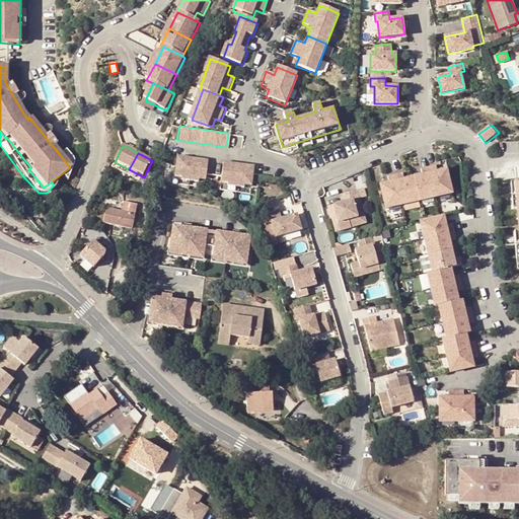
[(174,154),(171,173),(178,174),(178,177),(196,179),(196,177),(203,178),(206,159),(174,154)]
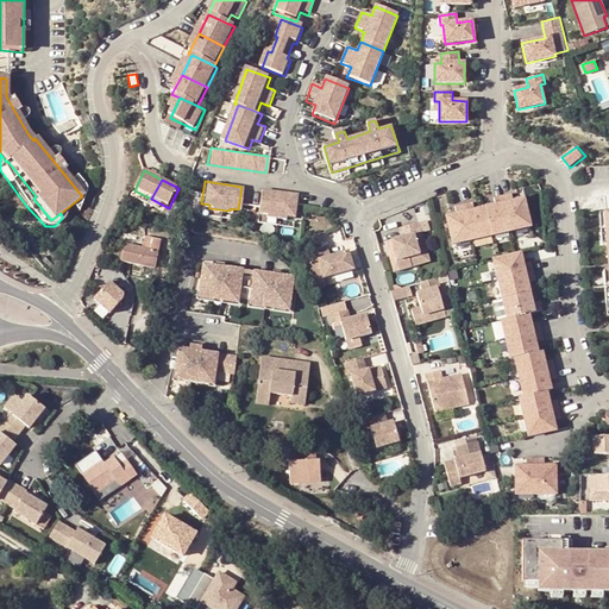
[(263,190),(259,213),(268,214),(268,218),(288,220),(288,218),(296,219),(301,198),(263,190)]
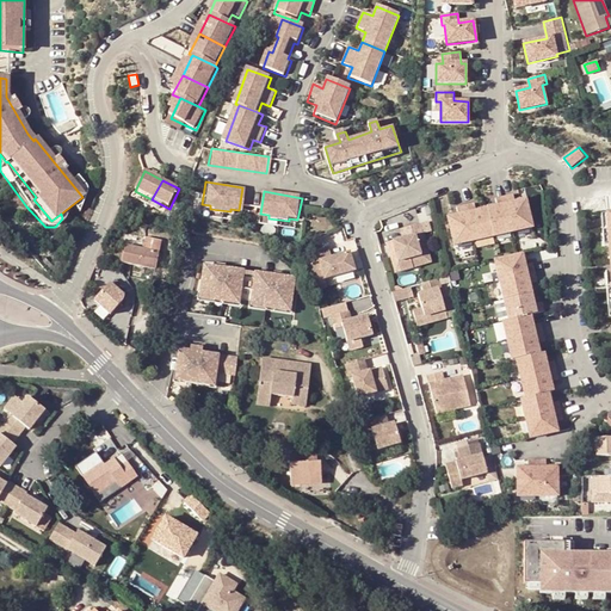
[(512,196),(503,198),(511,233),(531,228),(524,201),(513,204),(512,196)]
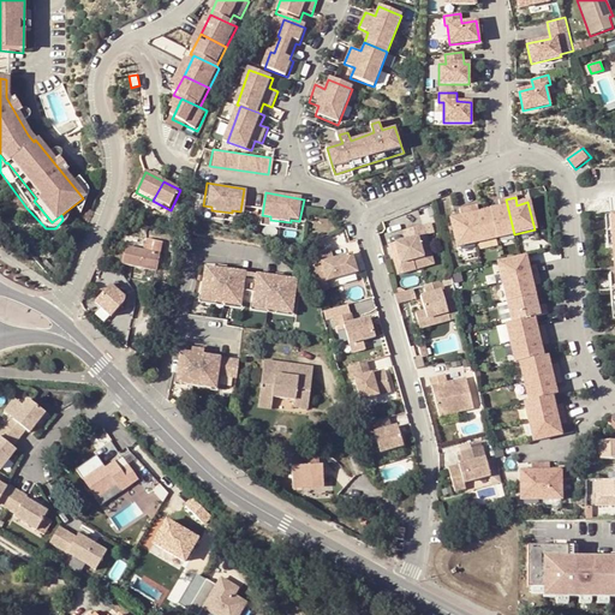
[(499,209),(488,212),(495,239),(514,234),(506,199),(497,201),(499,209)]
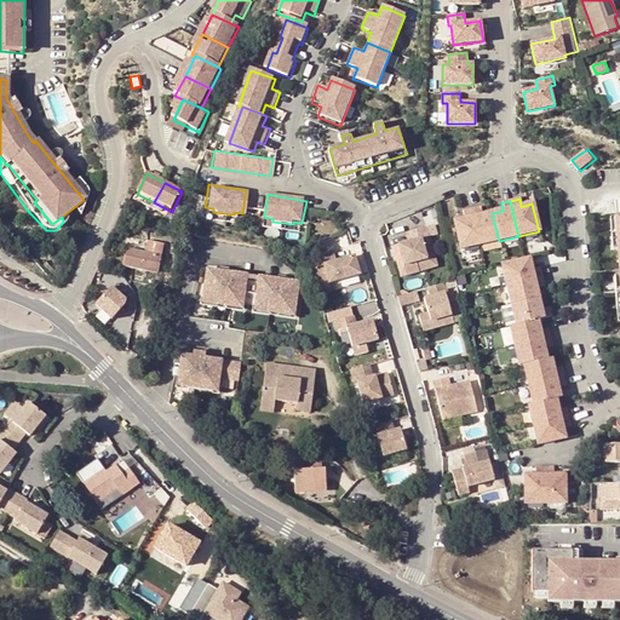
[(480,208),(470,210),(478,246),(499,241),(492,213),(482,216),(480,208)]
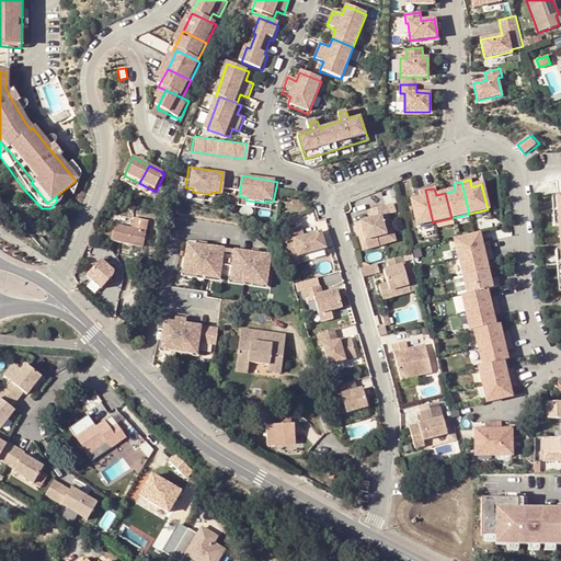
[(433,222),(425,190),(418,192),(420,199),(410,202),(415,227),(433,222)]
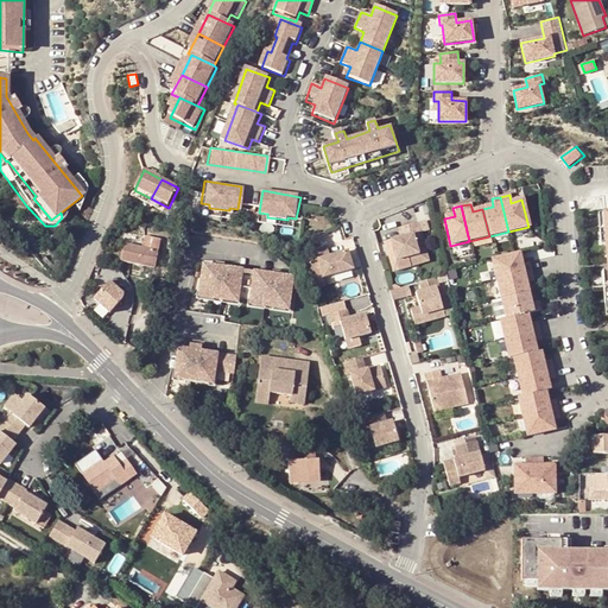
[(397,259),(399,267),(410,264),(407,255),(419,252),(413,230),(419,228),(417,220),(399,225),(401,234),(390,238),(397,259)]
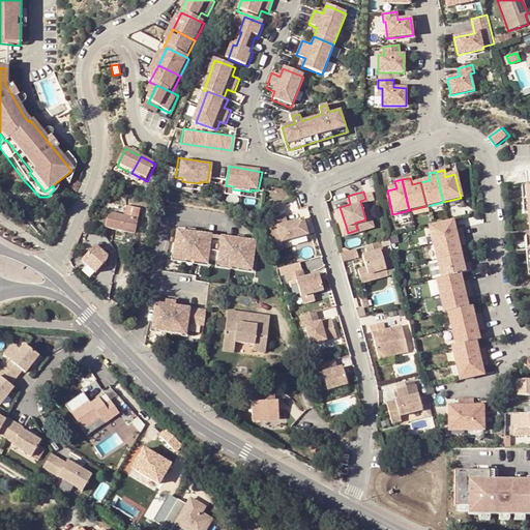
[(138,219),(140,209),(127,207),(125,217),(109,214),(106,229),(135,234),(138,219)]
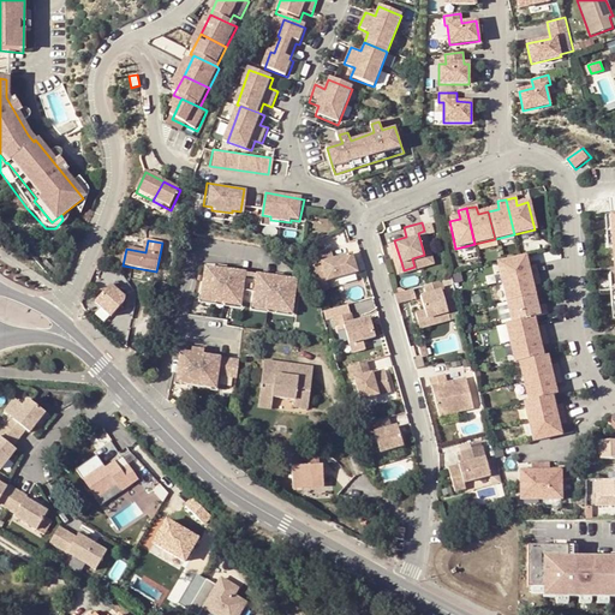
[(321,263),(326,279),(357,270),(352,251),(333,257),(330,246),(312,251),(316,264),(321,263)]
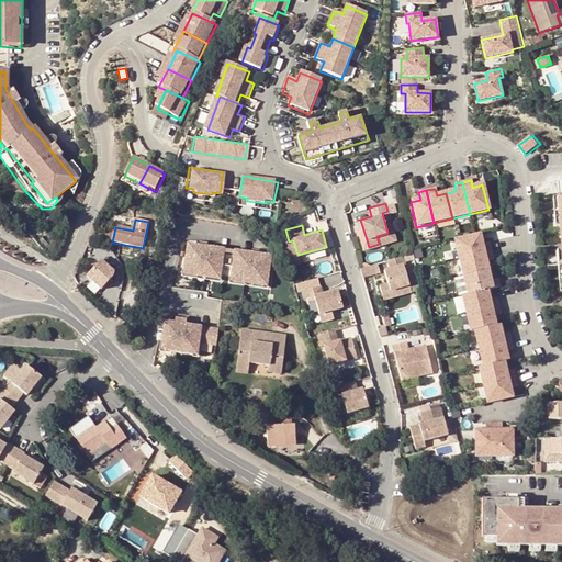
[(388,233),(377,236),(379,244),(396,239),(394,232),(388,233)]
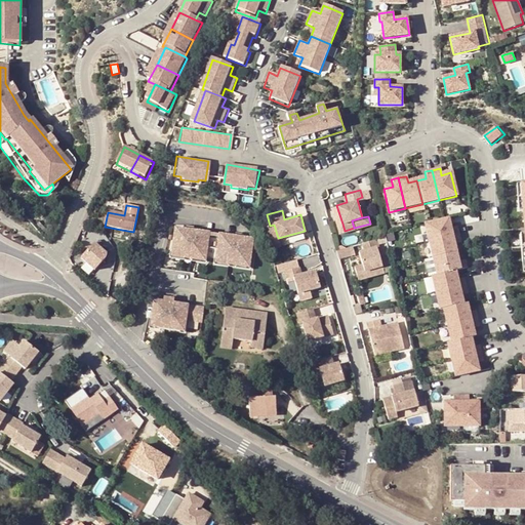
[(427,243),(458,235),(456,228),(452,229),(450,230),(447,219),(444,220),(422,226),(427,243)]
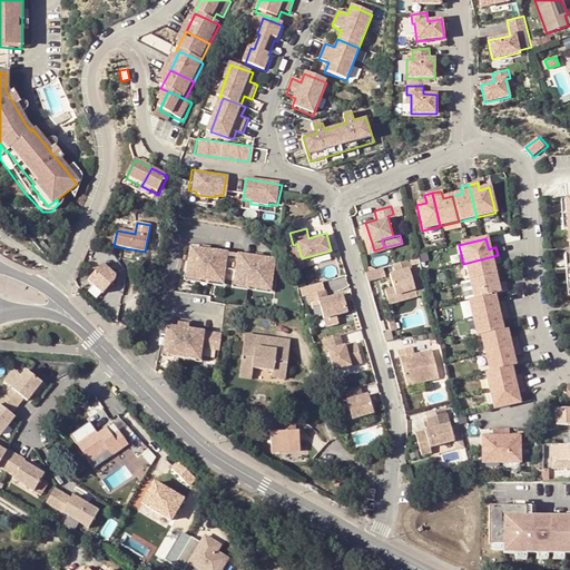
[(202,249),(188,247),(185,275),(222,279),(223,277),(234,278),(234,281),(271,286),(274,258),(261,256),(259,263),(254,263),(254,256),(208,249),(207,256),(202,256),(202,249)]
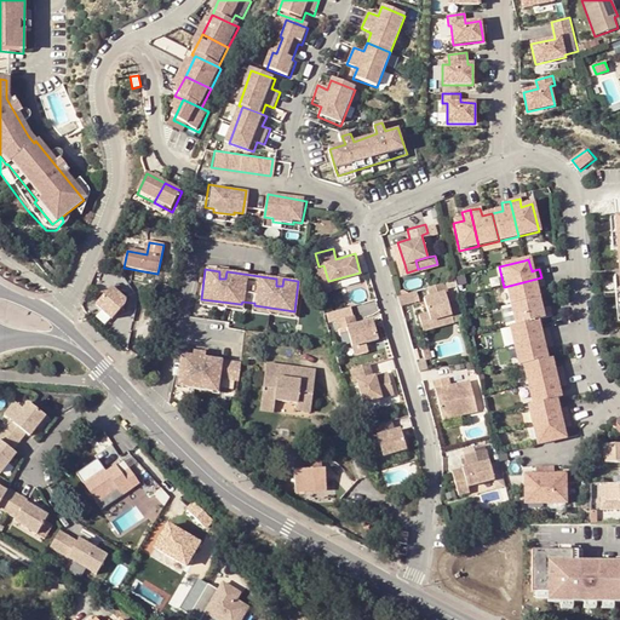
[(504,287),(509,306),(538,299),(535,290),(539,288),(544,287),(541,277),(504,287)]
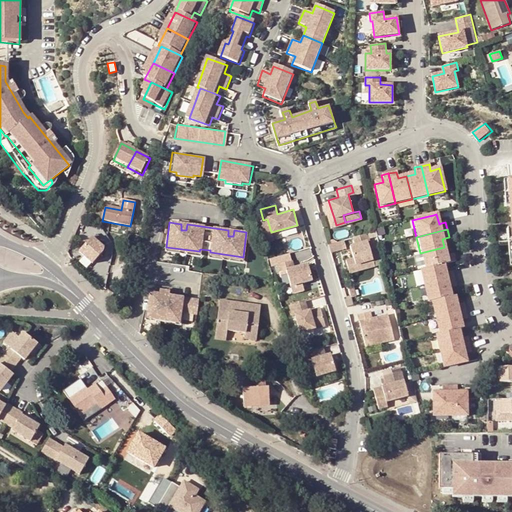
[(370,241),(368,232),(358,235),(360,241),(354,243),(349,245),(352,256),(345,258),(349,271),(357,268),(356,264),(372,259),(367,242),(370,241)]
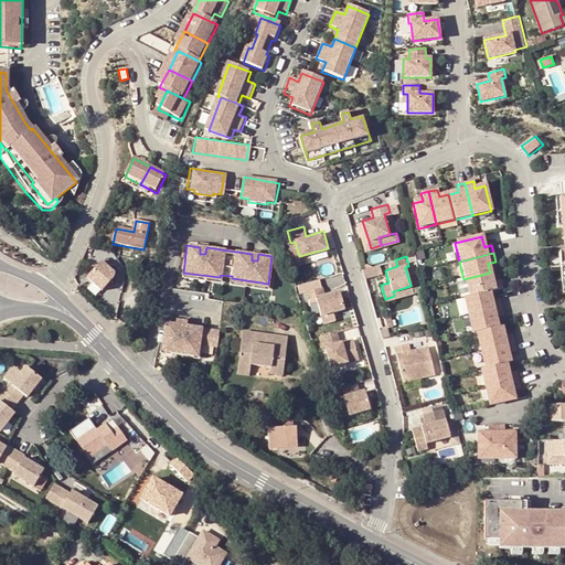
[(116,276),(100,263),(87,278),(102,291),(116,276)]
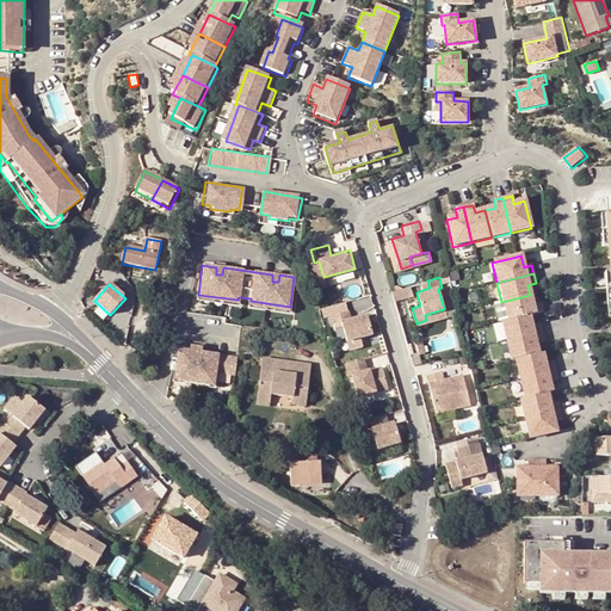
[(408,296),(406,287),(392,291),(394,301),(408,296)]
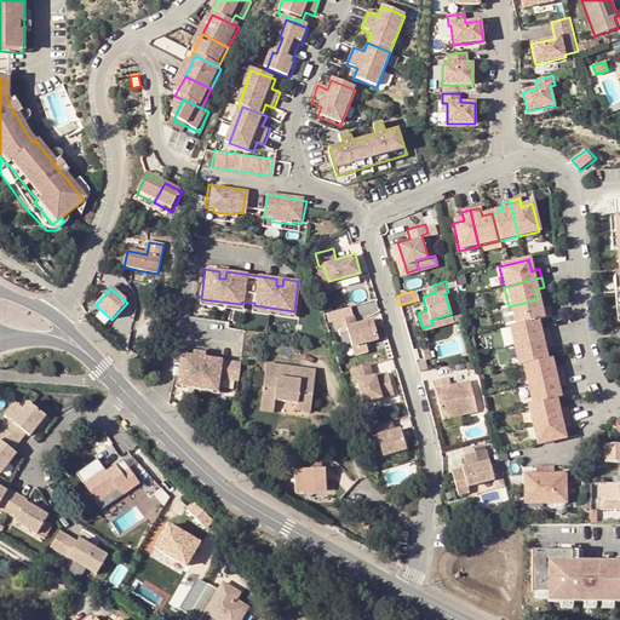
[(241,309),(241,304),(201,299),(201,304),(241,309)]
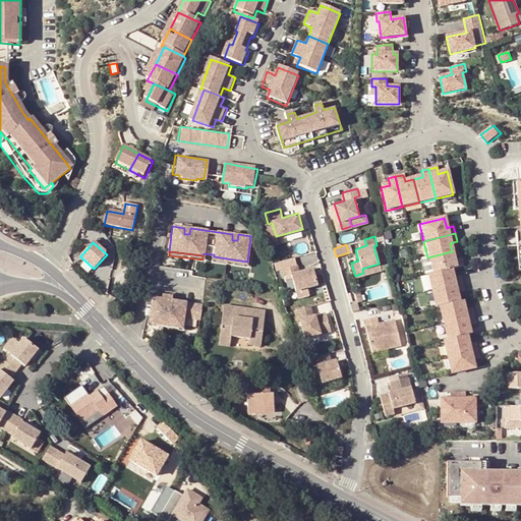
[(452,251),(427,257),(431,275),(451,270),(454,269),(463,267),(461,259),(455,261),(452,251)]
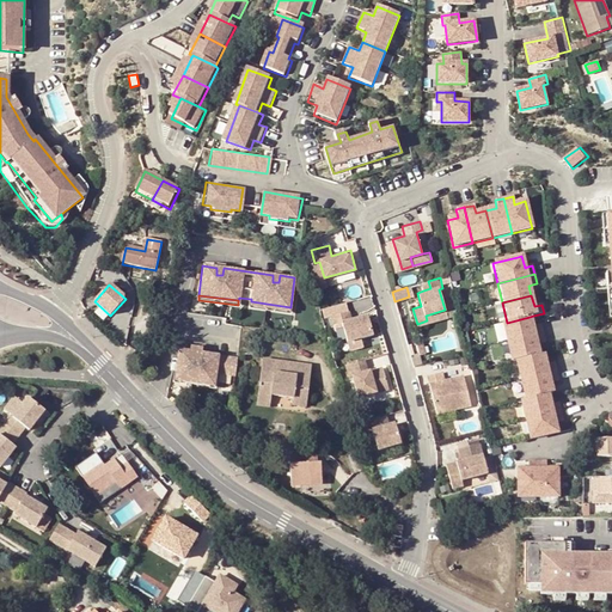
[(251,301),(250,306),(289,312),(291,307),(251,301)]
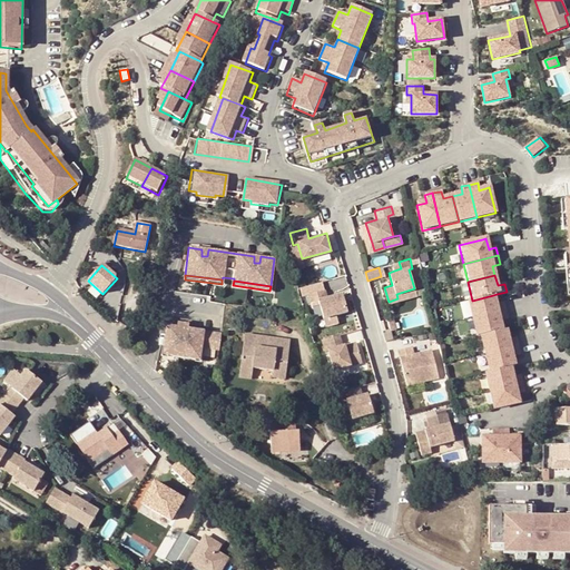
[(318,298),(324,316),(347,310),(342,292),(327,296),(325,287),(308,293),(311,301),(318,298)]
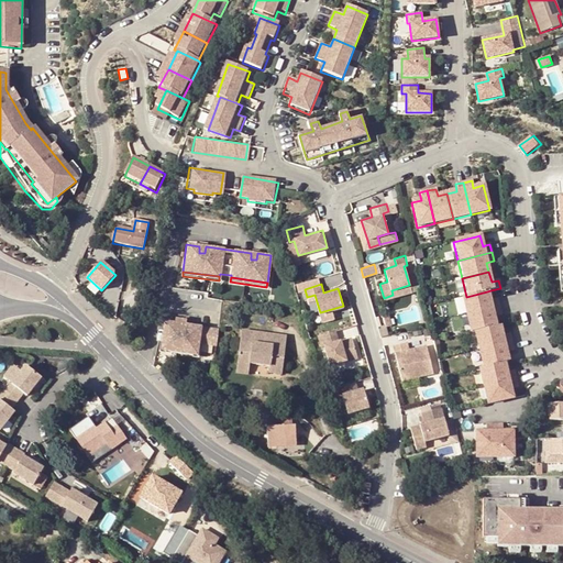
[(393,295),(410,289),(409,285),(392,290),(393,295)]
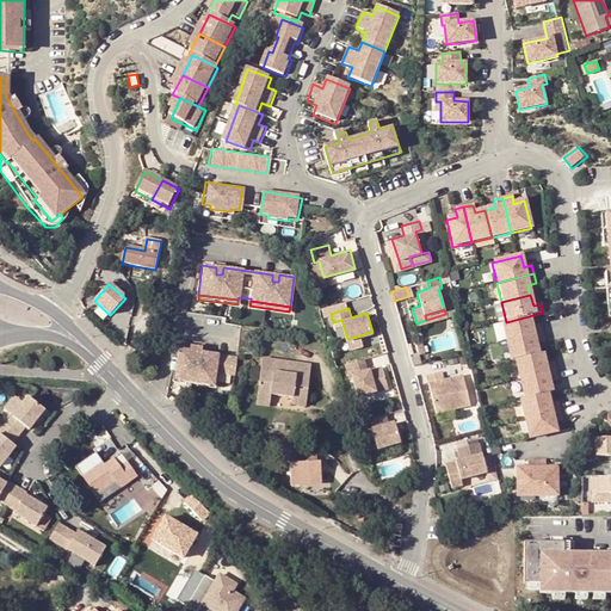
[(506,322),(501,323),(506,343),(542,334),(539,326),(532,327),(529,316),(506,322)]
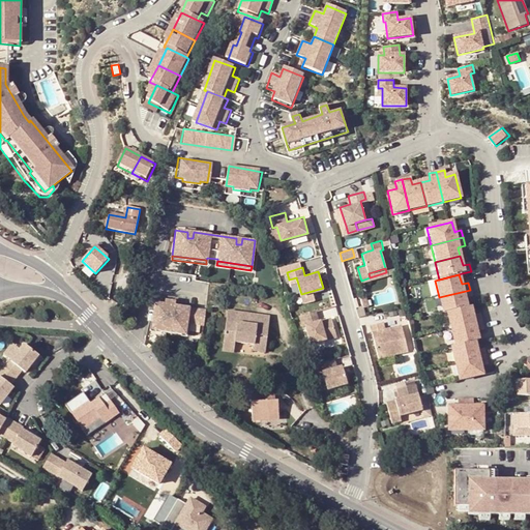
[(439,297),(443,314),(447,313),(467,308),(465,299),(468,299),(472,297),(470,290),(439,297)]
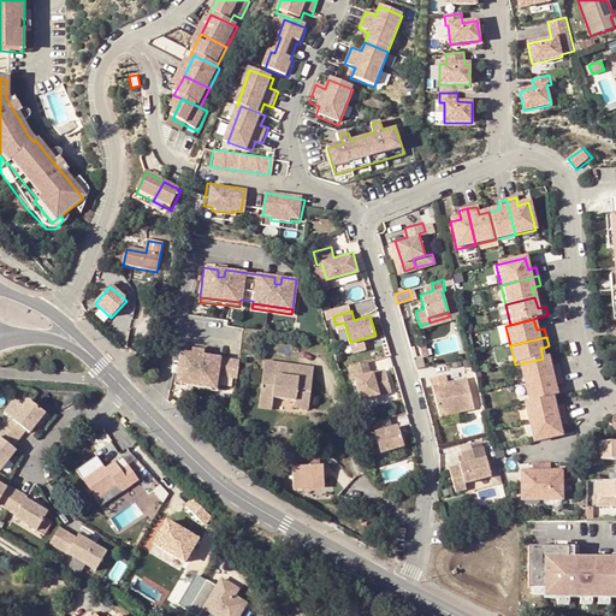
[(236,378),(238,360),(202,356),(203,351),(191,350),(191,354),(179,353),(177,377),(182,377),(181,385),(211,389),(212,380),(217,381),(218,375),(236,378)]
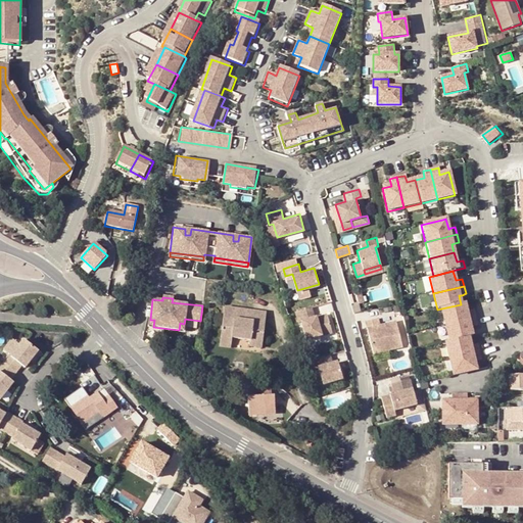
[(351,305),(353,314),(361,313),(358,304),(358,303),(351,305)]
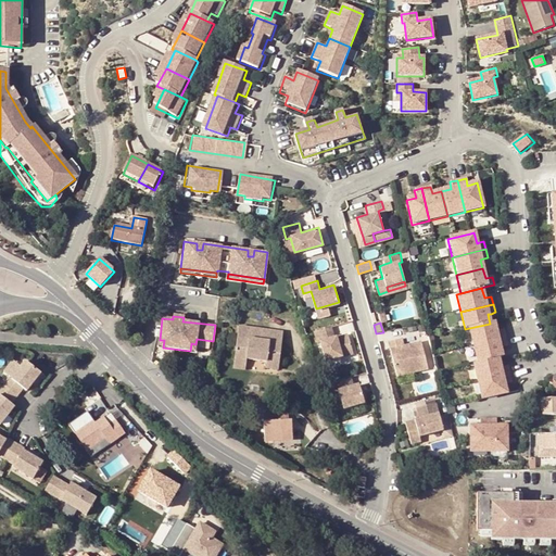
[(469,328),(474,346),(506,339),(504,330),(496,332),(494,323),(493,323),(490,324),(469,328)]
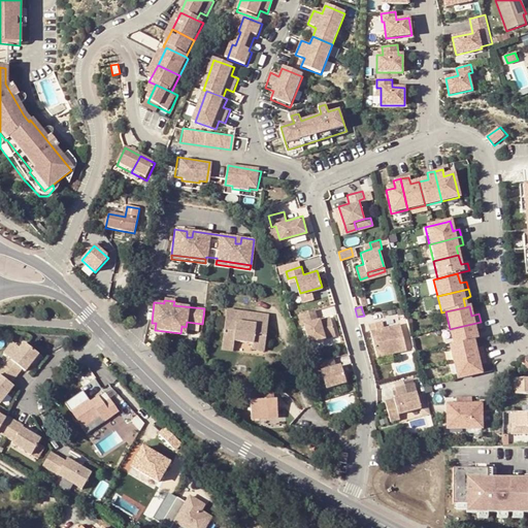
[(234,335),(234,341),(235,341),(253,344),(253,350),(264,352),(267,327),(251,325),(253,314),(227,310),(224,333),(234,335)]
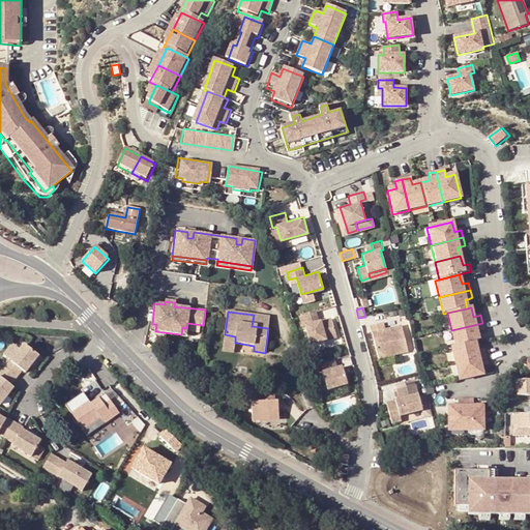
[(316,321),(313,312),(299,315),(301,325),(304,324),(310,343),(335,335),(330,317),(318,320),(316,321)]
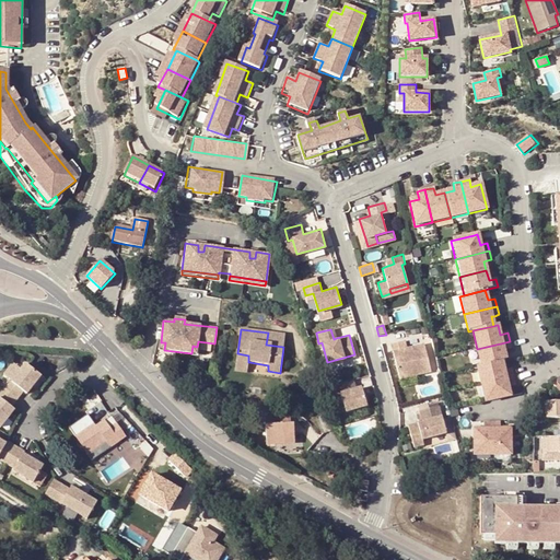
[(283,347),(284,335),(268,333),(266,345),(283,347)]
